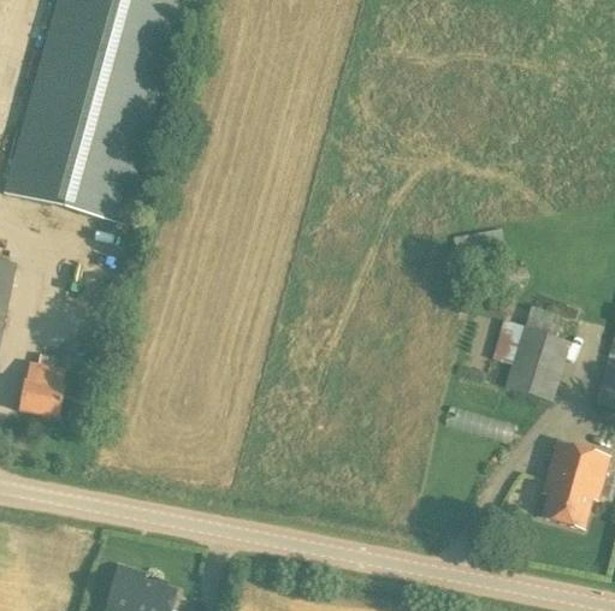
[(124,224),(185,0),(57,0),(5,191),(124,224)]
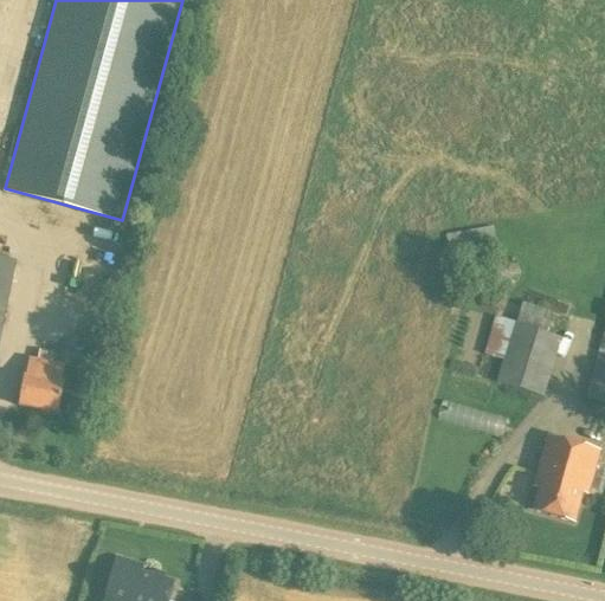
[(454,270),(500,262),(494,223),(446,231),(454,270)]
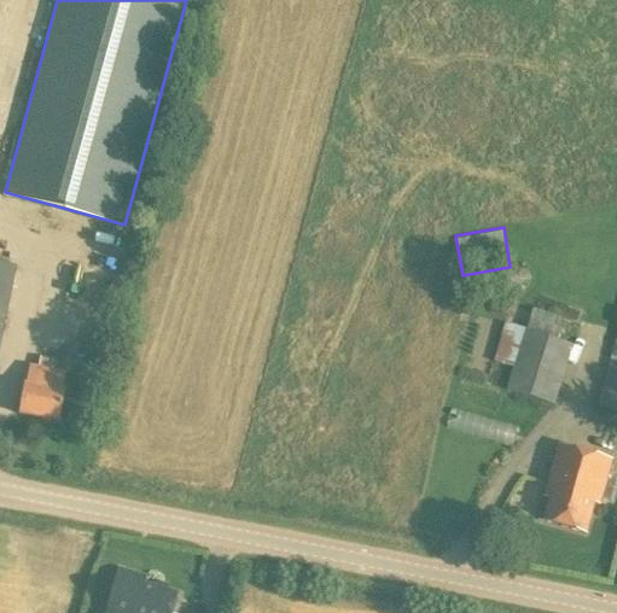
[(0,345),(16,266),(0,261),(0,345)]
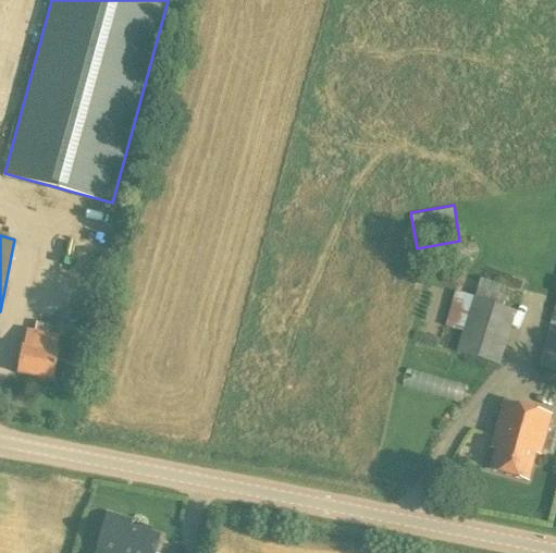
[(483,273),(478,291),(504,299),(509,281),(483,273)]
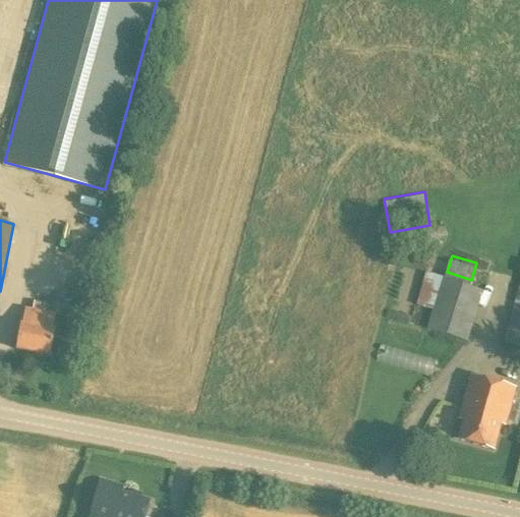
[(468,338),(483,288),(444,276),(427,326),(468,338)]
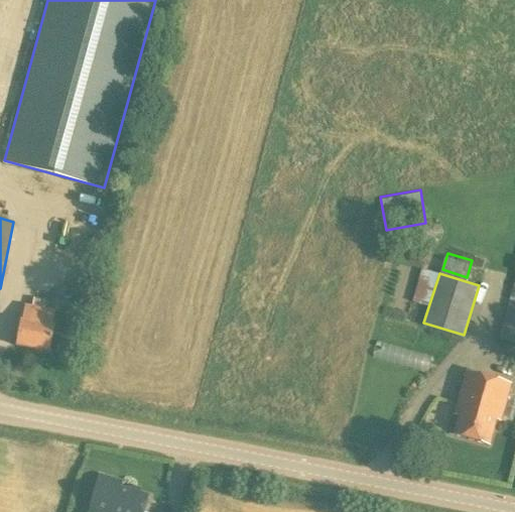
[(514,280),(499,336),(514,341),(514,280)]
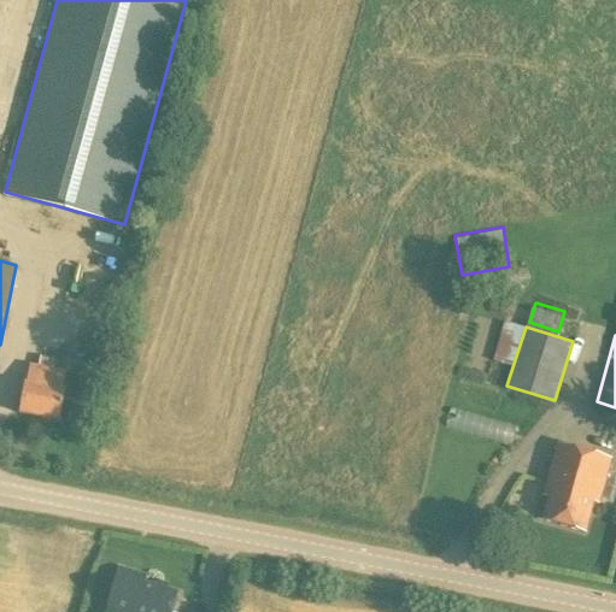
[(63,389),(66,370),(30,364),(27,382),(24,382),(19,409),(60,416),(65,389),(63,389)]
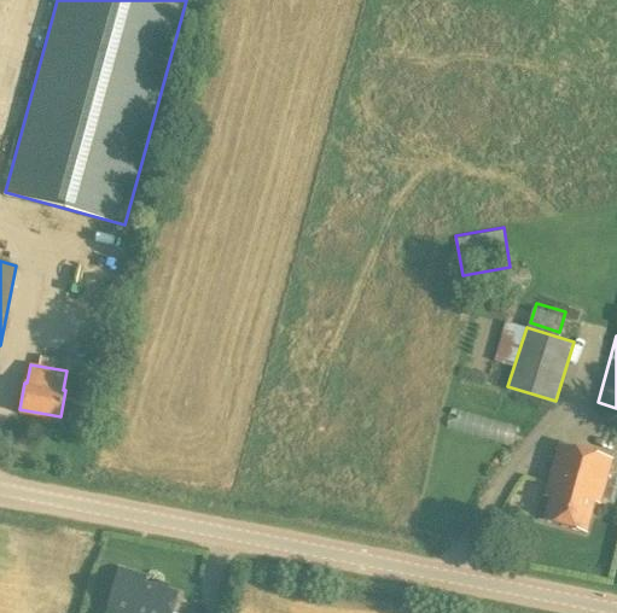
[(599,500),(611,457),(558,443),(545,492),(551,494),(543,517),(586,527),(594,498),(599,500)]
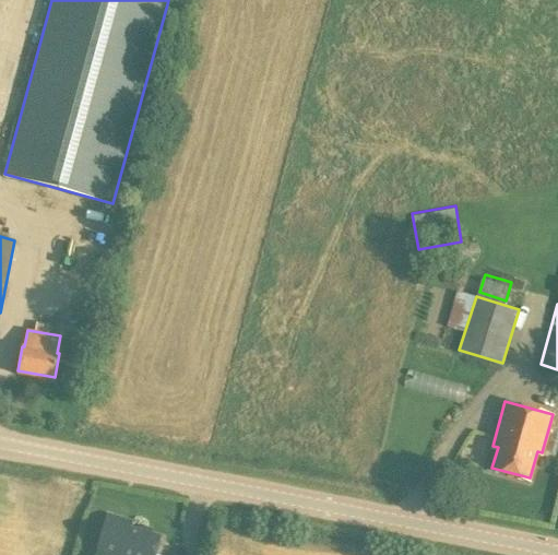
[(122,554),(154,554),(161,534),(127,526),(123,535),(104,530),(97,554),(119,554),(120,554),(122,554)]
